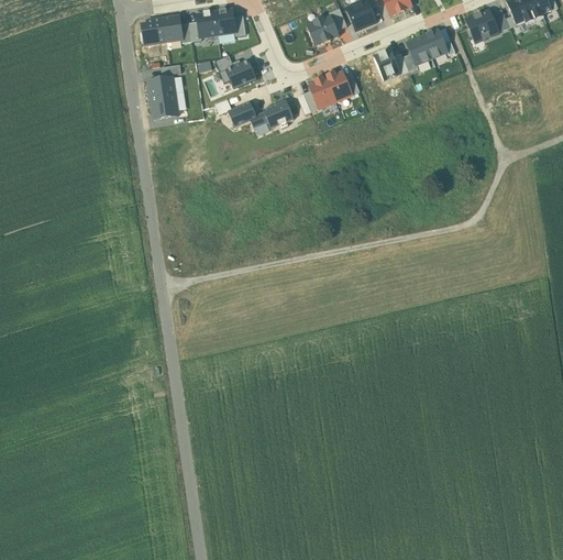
[(345,7),(355,30),(376,21),(367,0),(361,0),(345,7)]
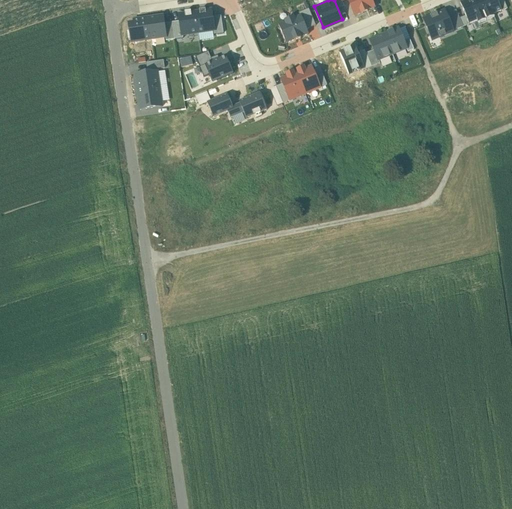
[(348,0),(354,14),(375,5),(372,0),(348,0)]
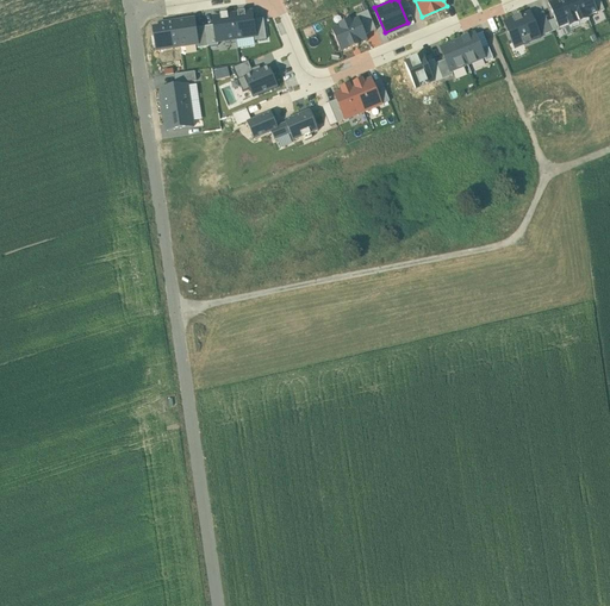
[(559,25),(578,18),(570,0),(548,0),(559,25)]
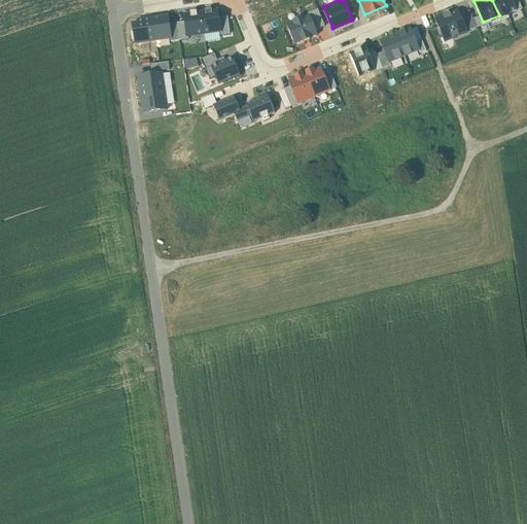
[(492,0),(499,15),(516,9),(512,0),(492,0)]
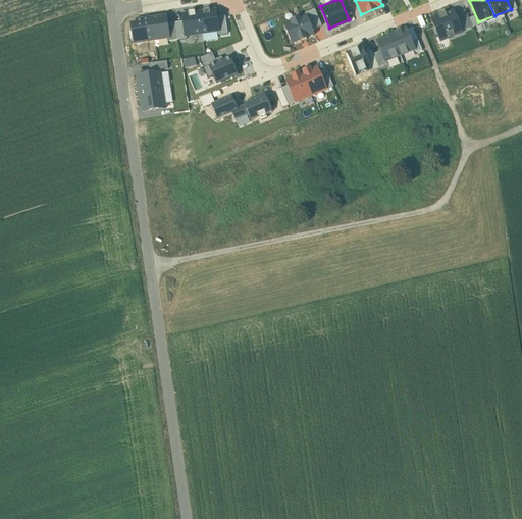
[(202,33),(219,30),(216,7),(199,9),(202,33)]
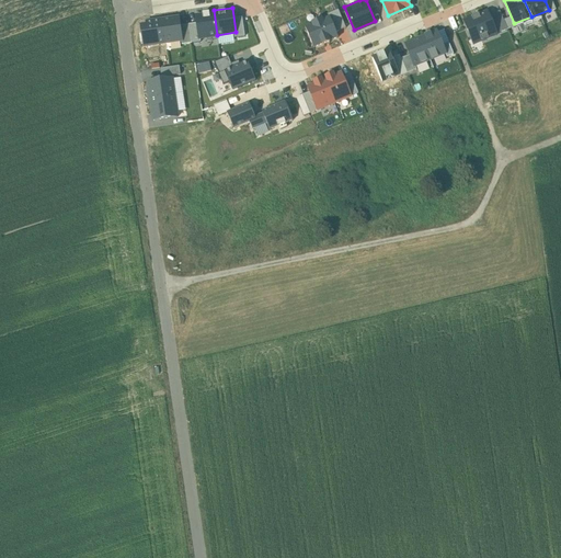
[(464,18),(473,43),(497,33),(488,8),(464,18)]
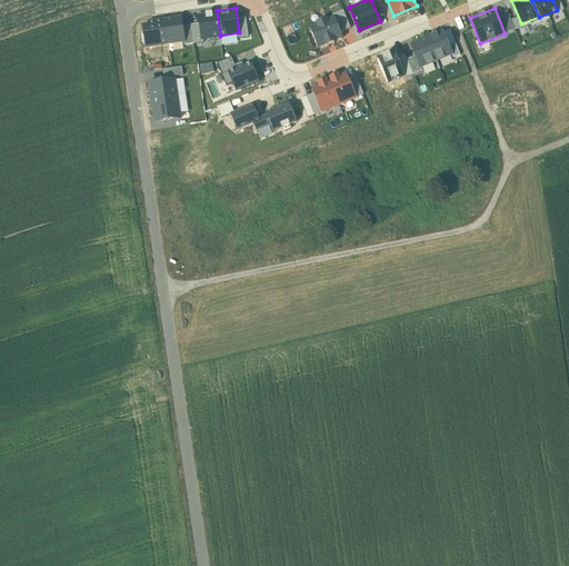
[(201,38),(220,36),(217,10),(198,13),(201,38)]
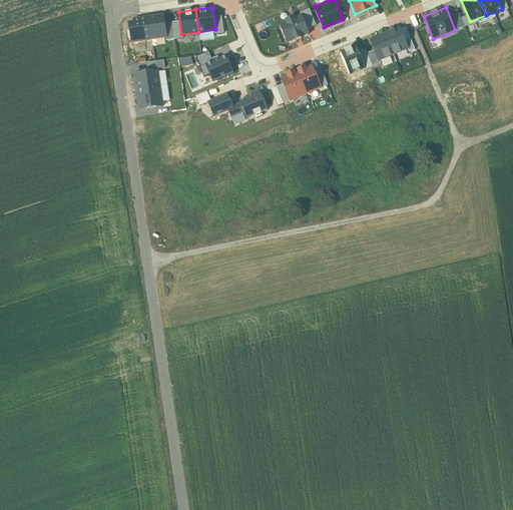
[(279,21),(287,41),(309,32),(301,13),(279,21)]
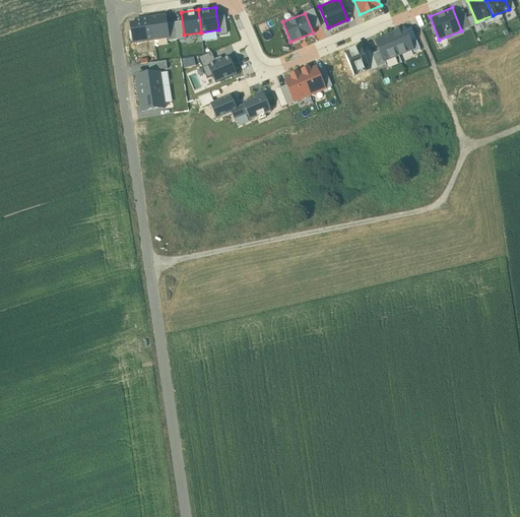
[(165,14),(150,16),(152,37),(168,35),(169,39),(177,37),(175,20),(166,21),(165,14)]
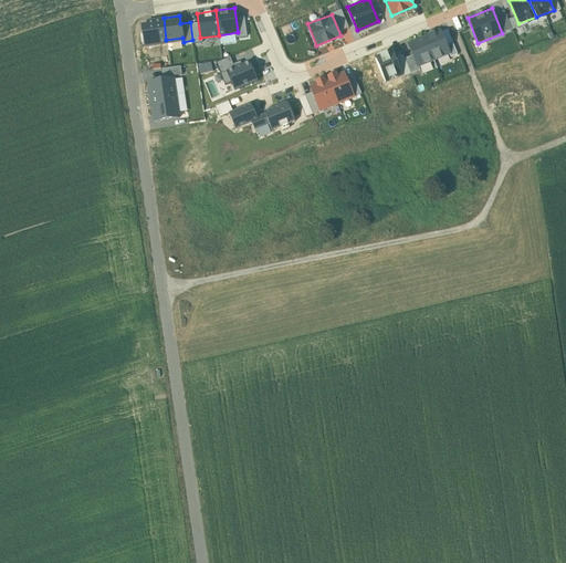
[(166,40),(164,18),(149,20),(149,24),(143,25),(145,43),(166,40)]
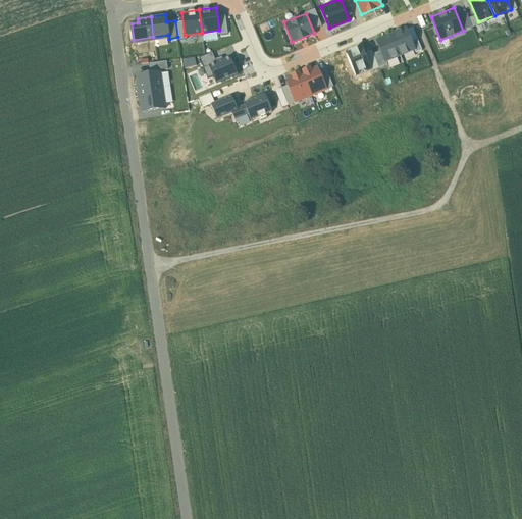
[(392,33),(400,52),(414,47),(406,27),(392,33)]
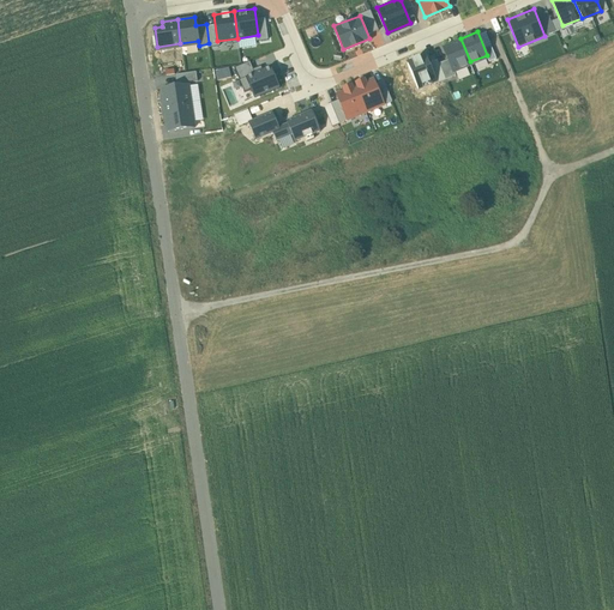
[(452,68),(470,61),(461,38),(443,46),(452,68)]
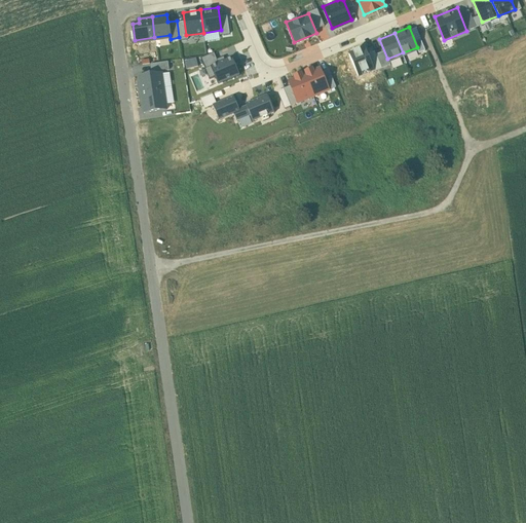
[(359,73),(374,67),(365,45),(349,51),(359,73)]
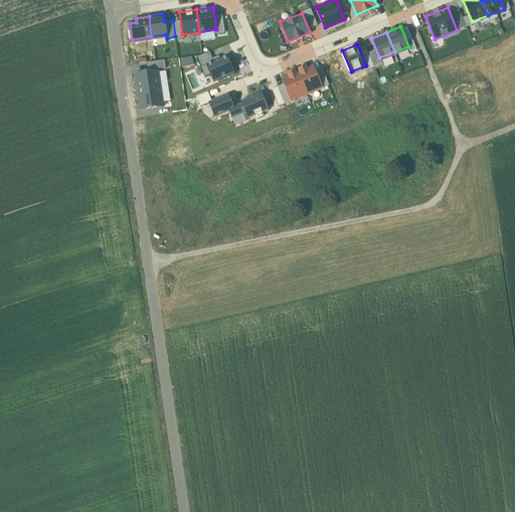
[(206,62),(214,79),(235,70),(227,53),(206,62)]
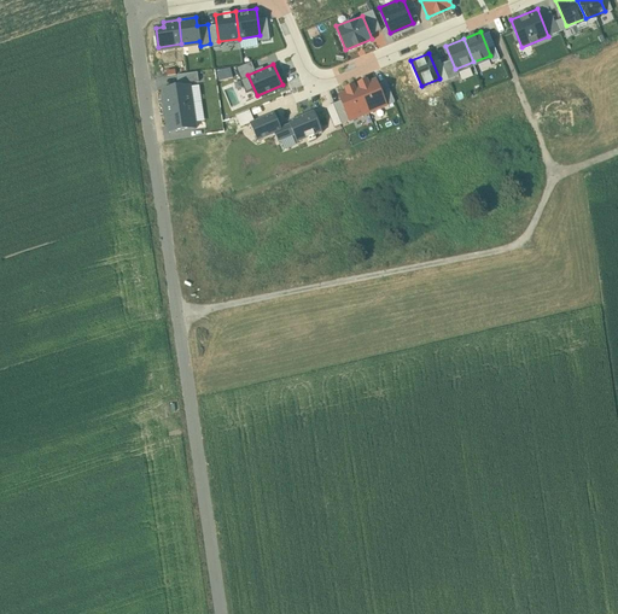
[(361,85),(357,86),(368,110),(385,103),(378,83),(375,79),(367,81),(366,79),(360,82),(361,85)]
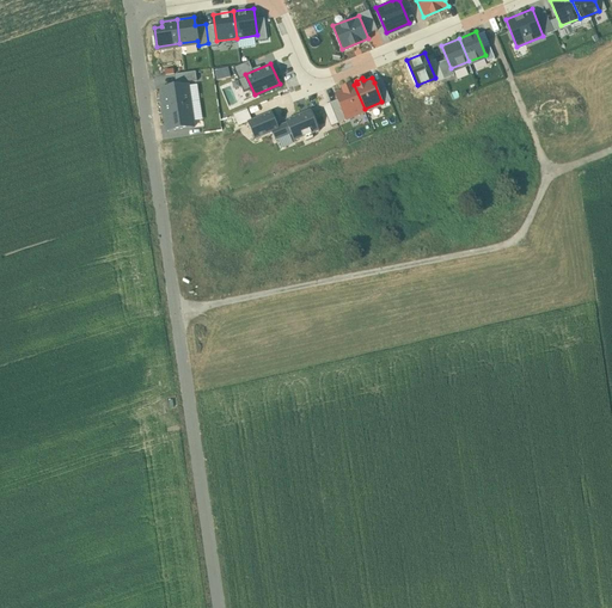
[(383,79),(374,83),(381,102),(391,98),(383,79)]
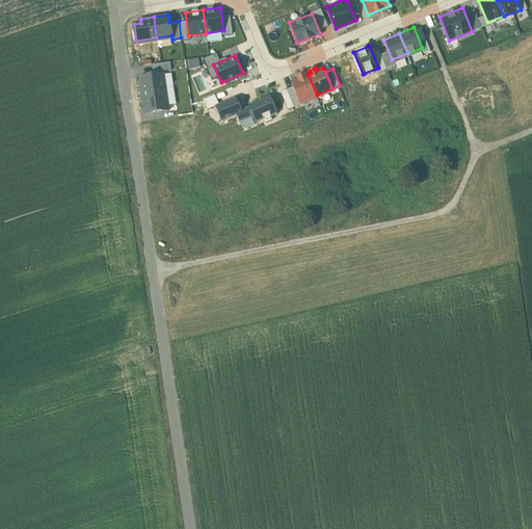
[(166,88),(164,71),(139,74),(142,93),(166,88)]
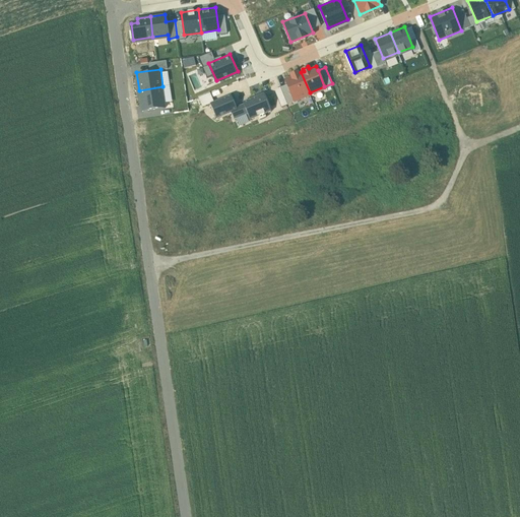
[(295,100),(310,92),(301,72),(298,73),(297,71),(291,73),(293,75),(285,78),(287,82),(295,100)]
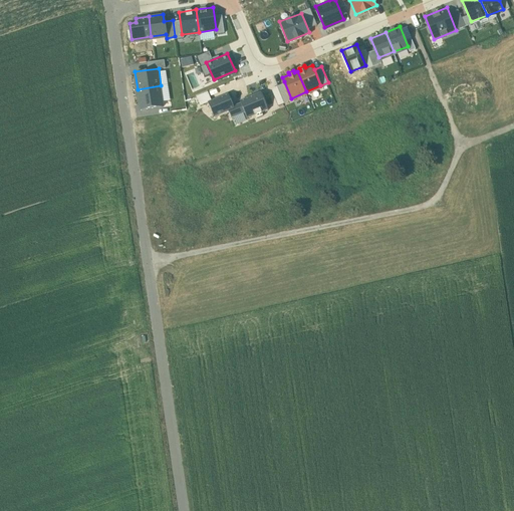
[(291,98),(284,81),(277,84),(284,101),(291,98)]
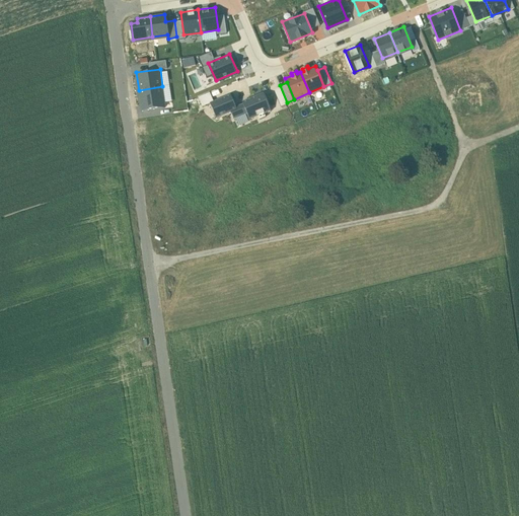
[(165,104),(162,86),(139,90),(141,107),(165,104)]
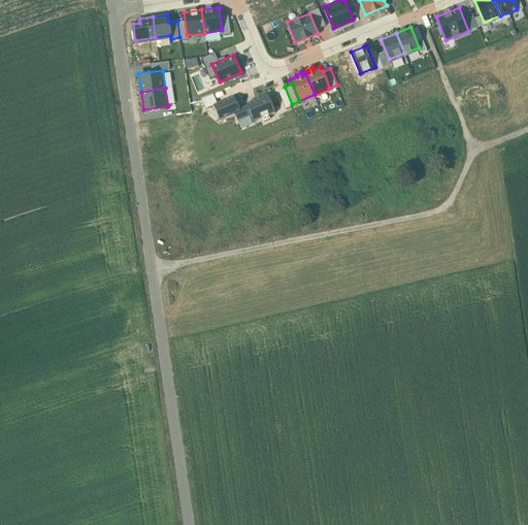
[(239,107),(234,95),(213,103),(220,119),(235,112),(237,119),(252,113),(254,120),(262,117),(263,120),(270,117),(269,113),(275,110),(268,93),(246,102),(248,104),(239,107)]
